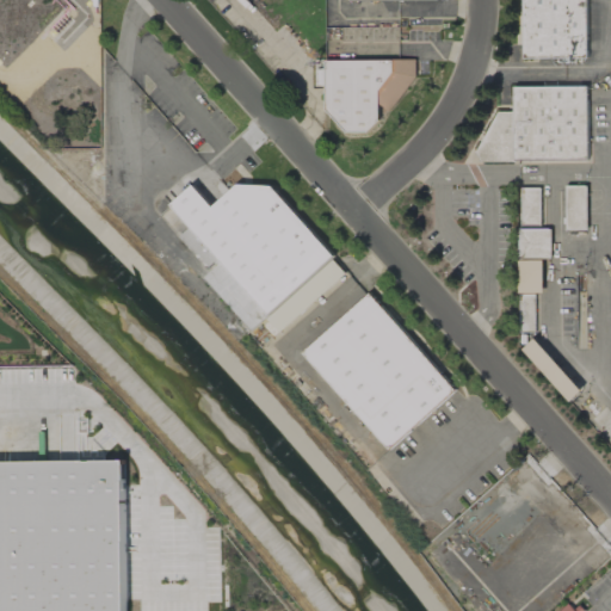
[(325,87),(325,60),(314,60),(313,87),(325,87)]
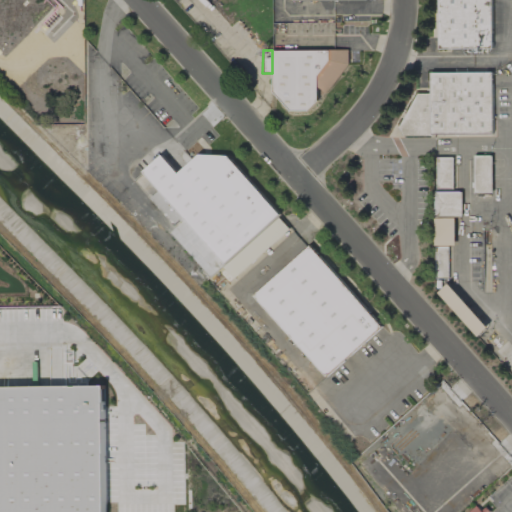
[(492,72),(430,73),(431,93),(406,94),(407,135),(493,134),(492,72)]
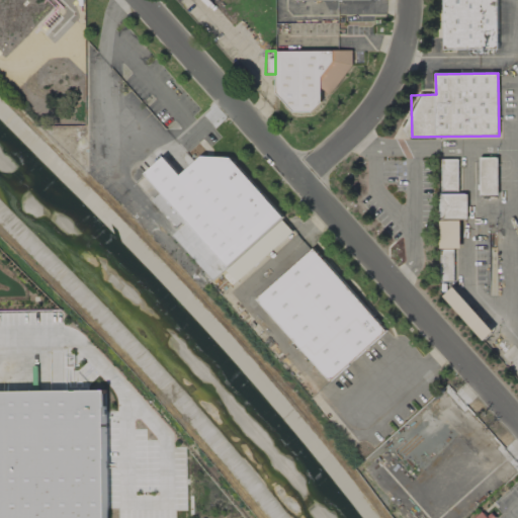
[(222,147),(184,180),(164,157),(145,174),(162,193),(153,200),(179,230),(188,223),(228,267),(283,218),(222,147)]
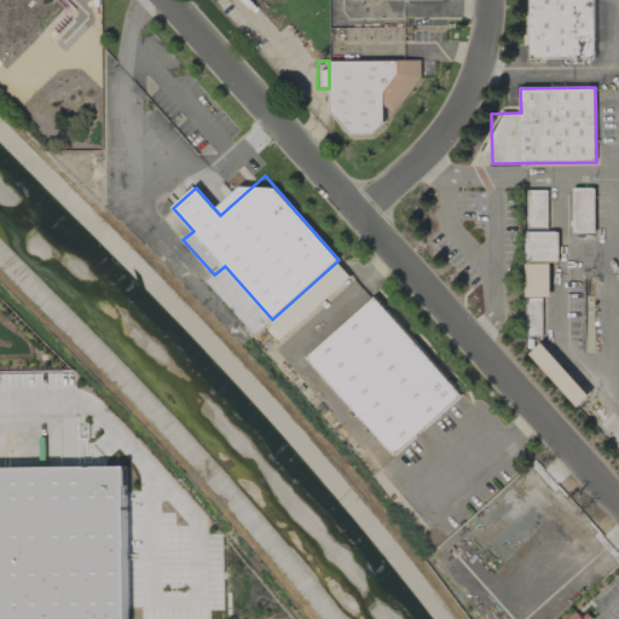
[(595,189),(573,189),(574,235),(595,233),(595,189)]
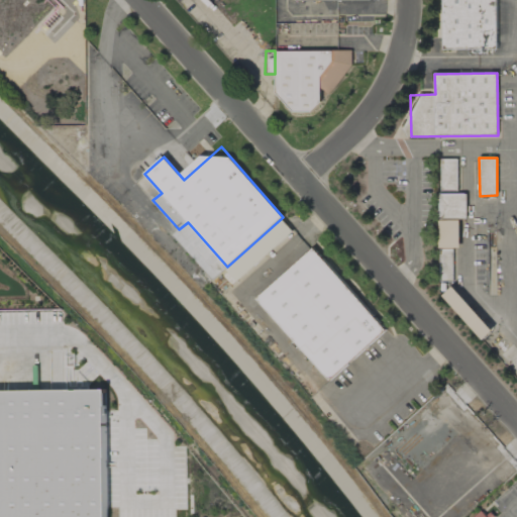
[(457,160),(441,160),(440,188),(457,188),(457,160)]
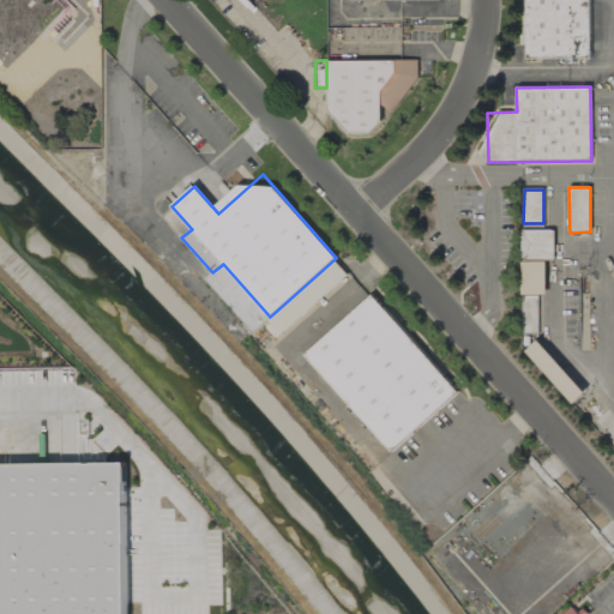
[(554,230),(522,230),(522,262),(554,262),(554,230)]
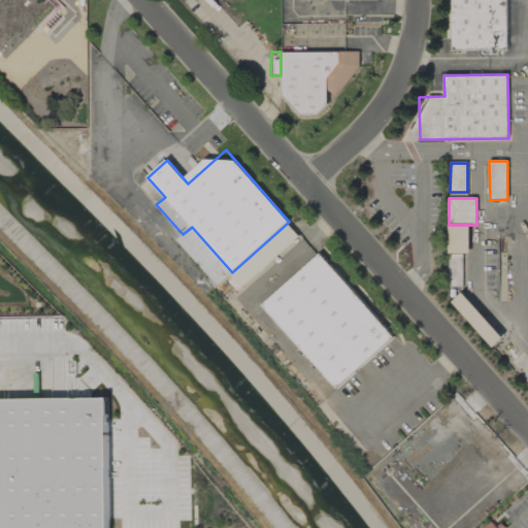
[(299,236),(288,224),(231,275),(242,288),(299,236)]
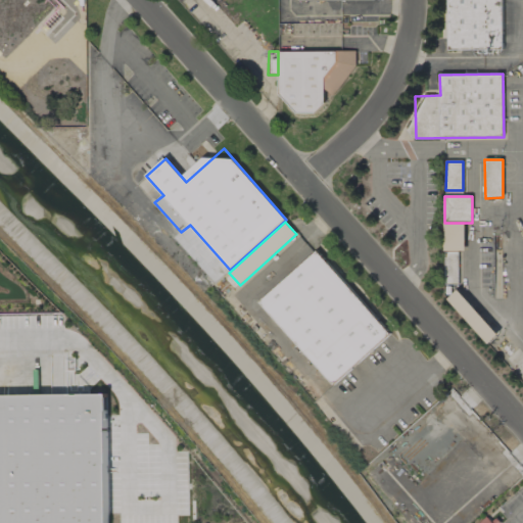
[(444,224),(445,284),(459,284),(459,251),(466,251),(465,224),(444,224)]
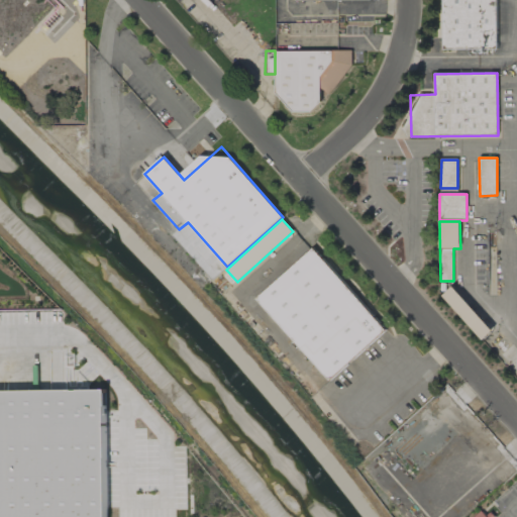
[(329,381),(386,330),(313,248),(256,299),(329,381)]
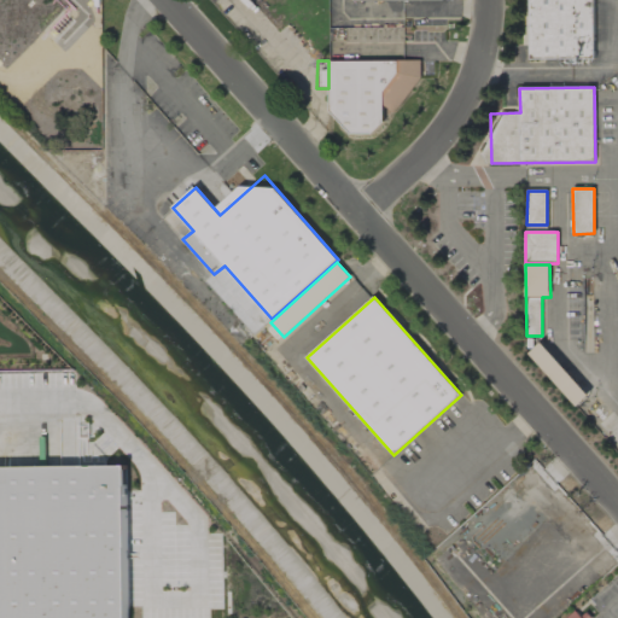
[(127,617),(126,466),(0,467),(0,617),(127,617)]
